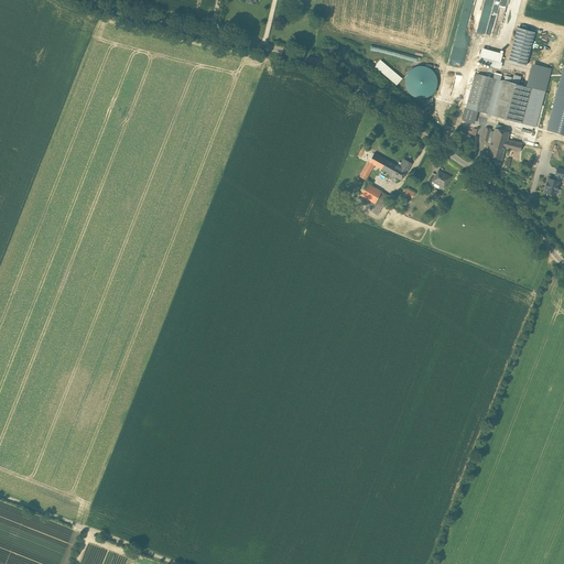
[(506,12),(484,8),(474,63),(496,67),(506,12)]
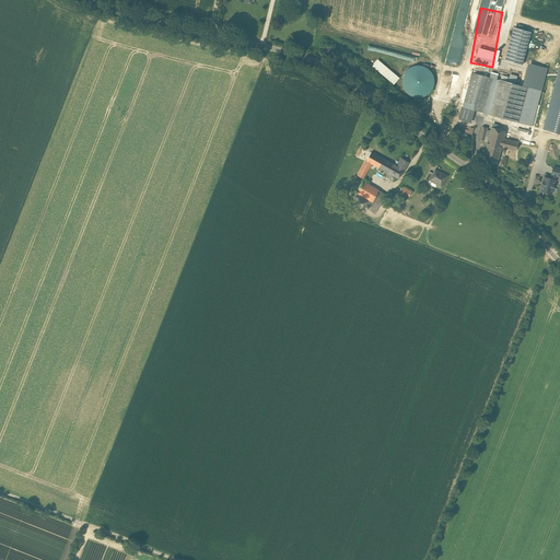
[(517,28),(509,61),(522,65),(531,33),(517,28)]
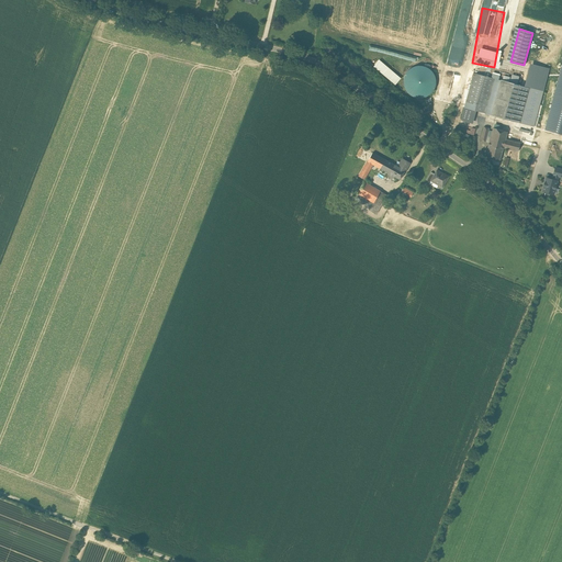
[(373,66),(395,85),(401,77),(379,59),(373,66)]
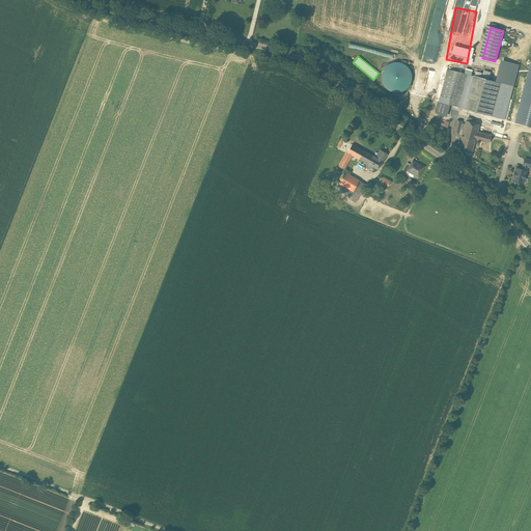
[(397,61),(385,66),(382,77),(386,88),(398,92),(408,89),(411,79),(411,77),(411,76),(407,64),(397,61)]
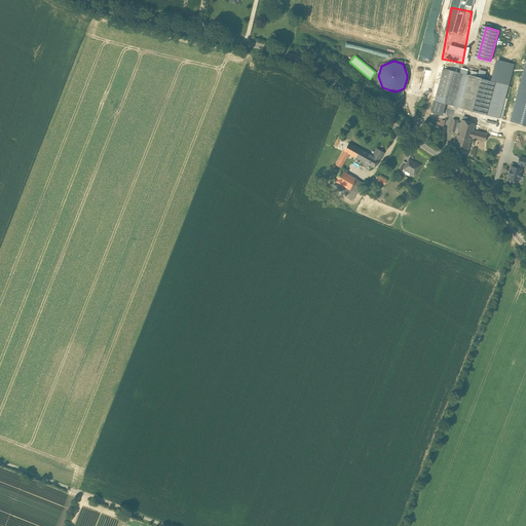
[(463,74),(443,68),(435,101),(445,104),(454,106),(463,74)]
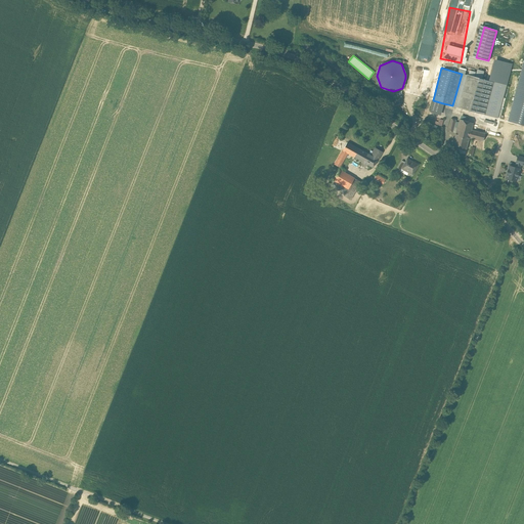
[(484,80),(472,76),(463,108),(485,115),(493,83),(484,80)]
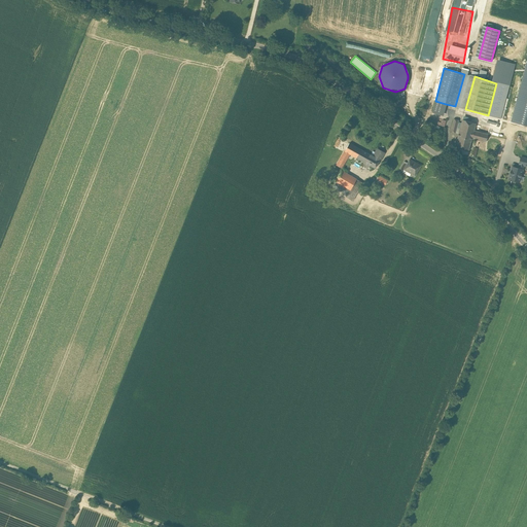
[(446,104),(435,101),(432,112),(443,114),(446,104)]
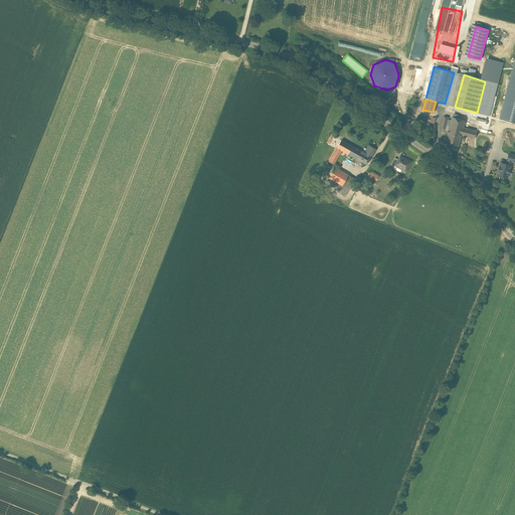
[(465,121),(452,118),(445,143),(458,147),(461,135),(463,128),(465,121)]
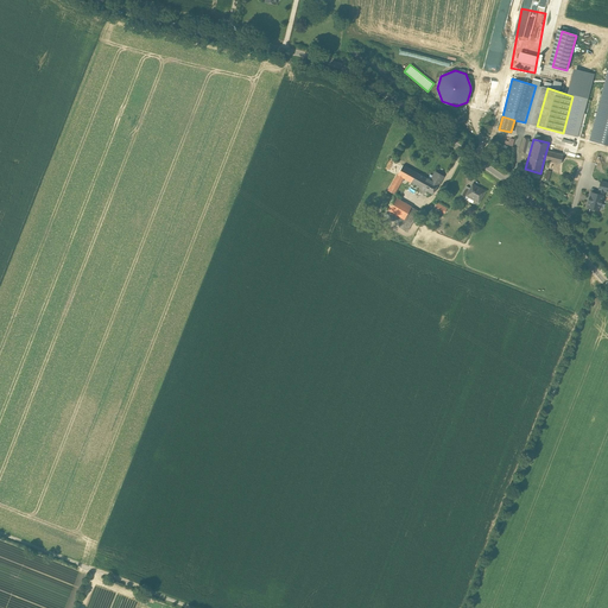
[(563,154),(546,151),(544,159),(561,164),(563,154)]
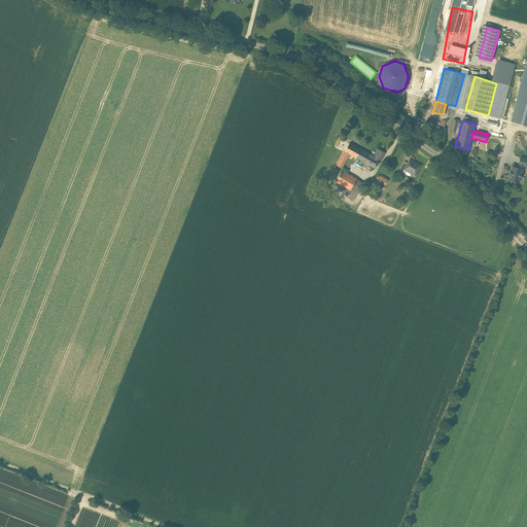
[(370,154),(349,143),(337,166),(341,168),(349,154),(364,163),(370,154)]
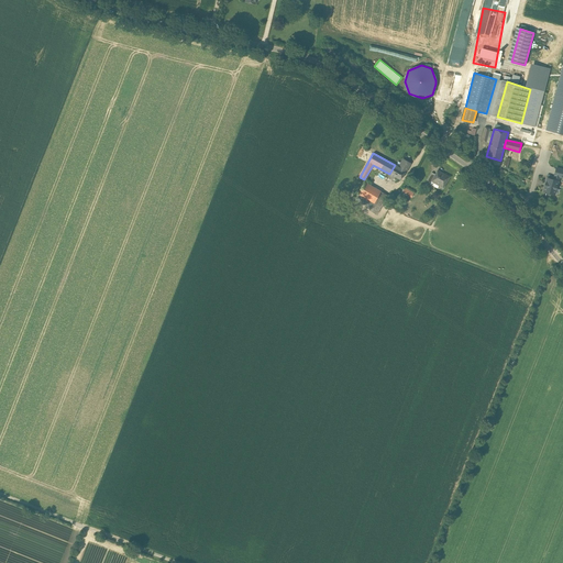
[(411,163),(405,159),(400,168),(395,165),(389,174),(400,180),(406,172),(411,163)]
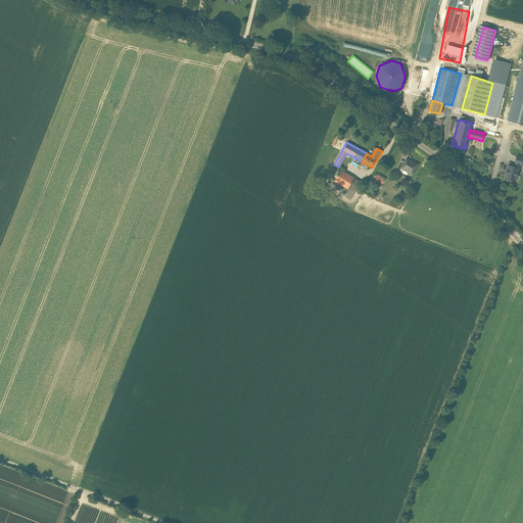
[(522,167),(522,165),(522,156),(517,154),(514,163),(522,167)]
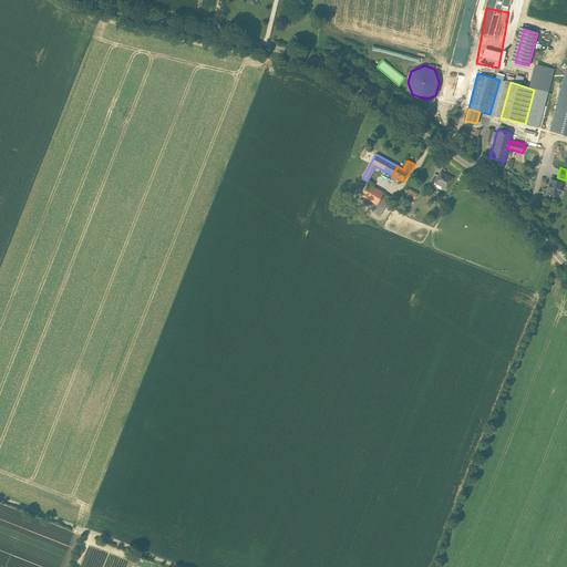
[(453,178),(441,172),(439,175),(434,183),(435,183),(446,189),(453,178)]
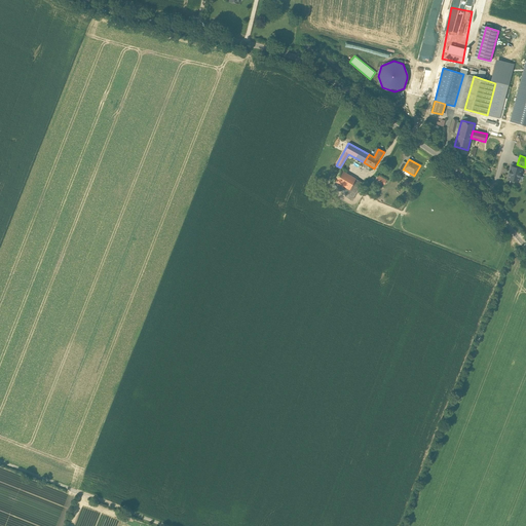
[(522,170),(511,166),(510,171),(509,174),(509,175),(508,179),(518,182),(522,170)]
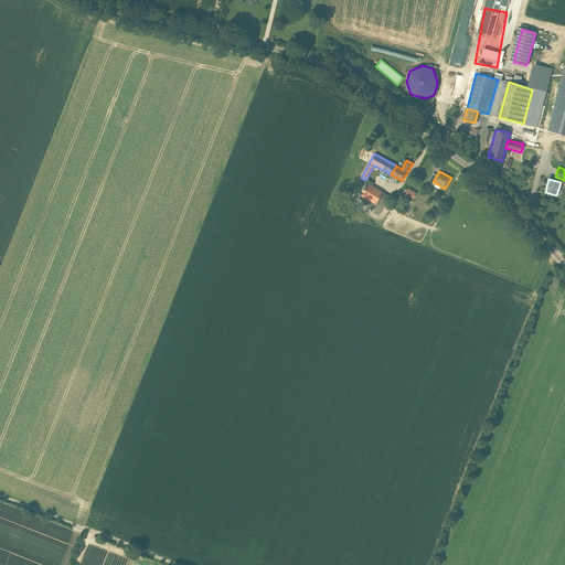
[(390,196),(366,183),(356,200),(372,210),(371,211),(379,215),(390,196)]
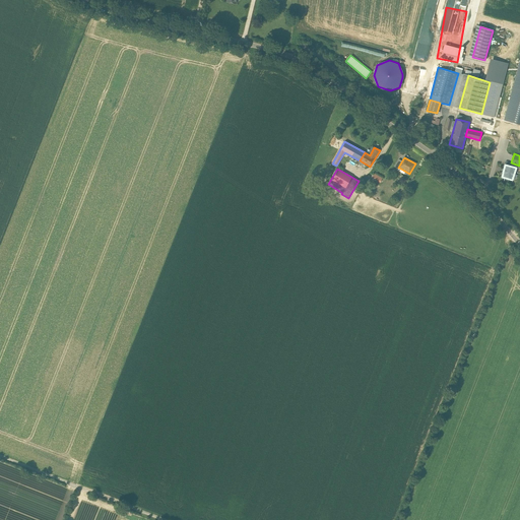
[(382,178),(374,174),(370,180),(374,183),(376,180),(380,183),(382,178)]
